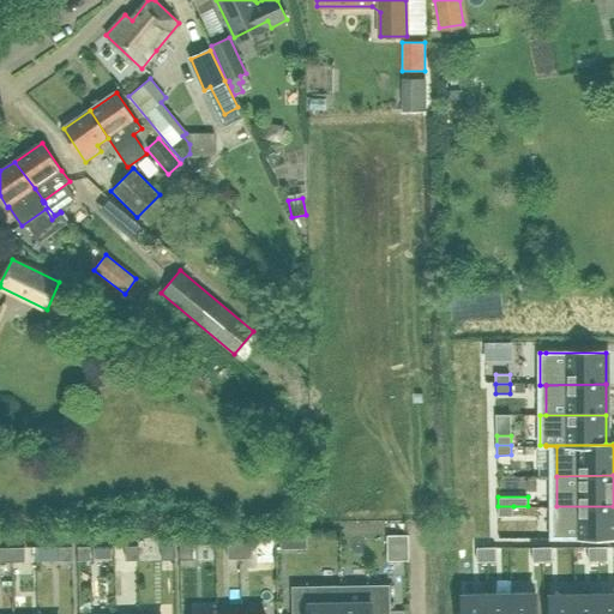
[(498,506),(498,516),(513,516),(513,506),(498,506)]
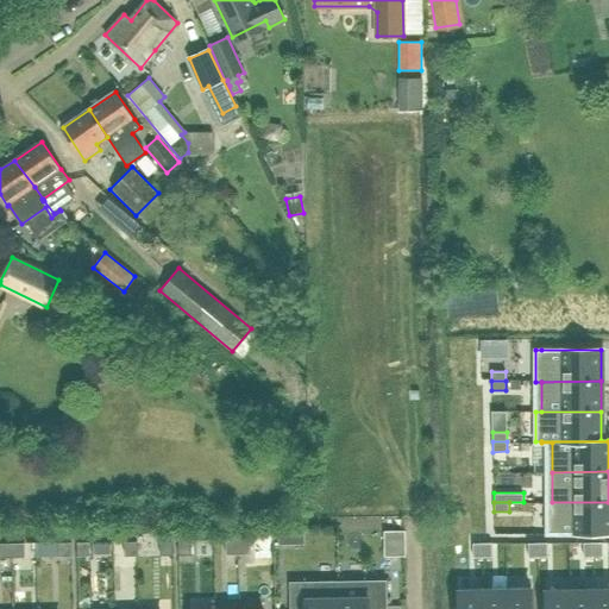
[(547,502),(547,534),(552,534),(608,533),(608,502),(552,502),(547,502)]
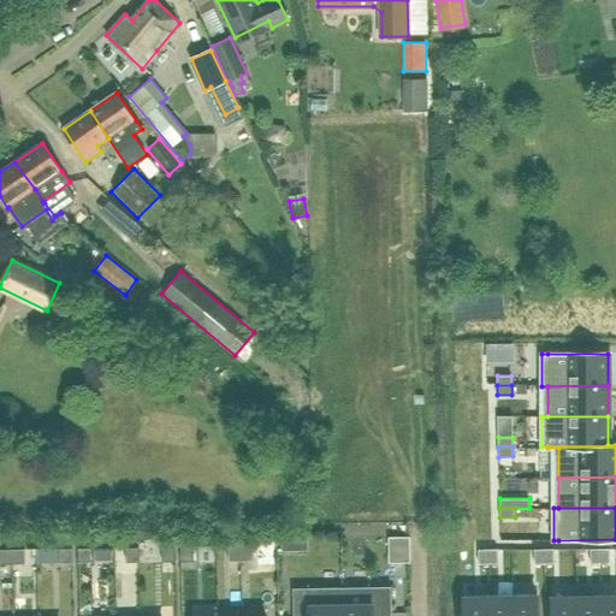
[(410,537),(389,538),(389,563),(410,563),(410,537)]
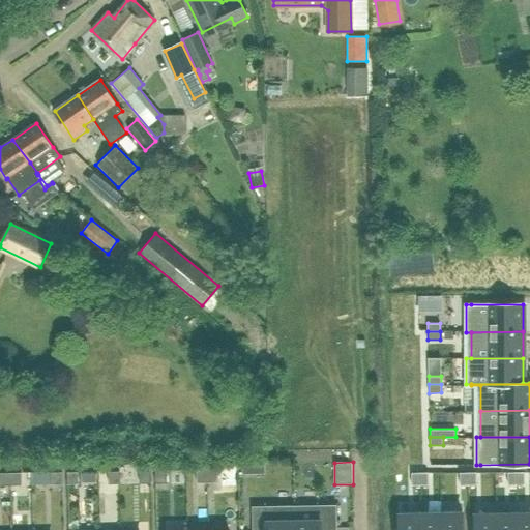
[(253,464),(242,464),(242,474),(253,474),(253,464)]
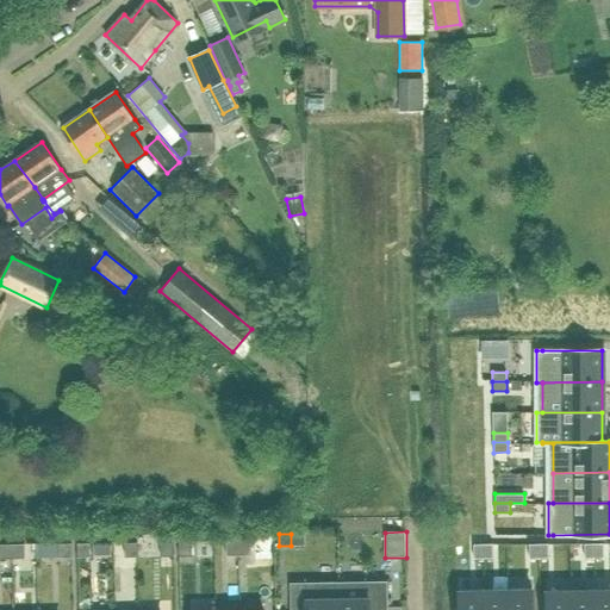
[(192,555),(191,541),(179,542),(179,556),(192,555)]
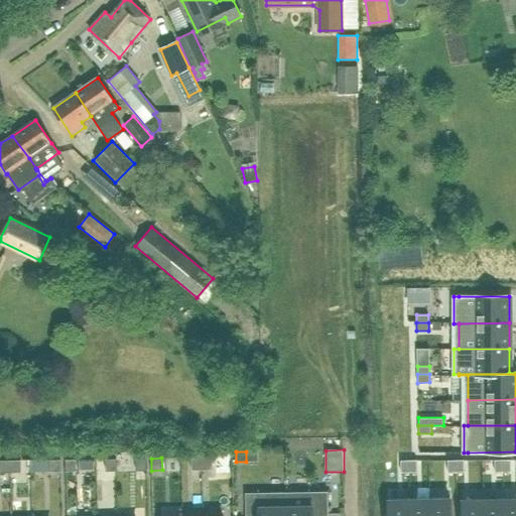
[(202,470),(202,458),(191,458),(191,470),(202,470)]
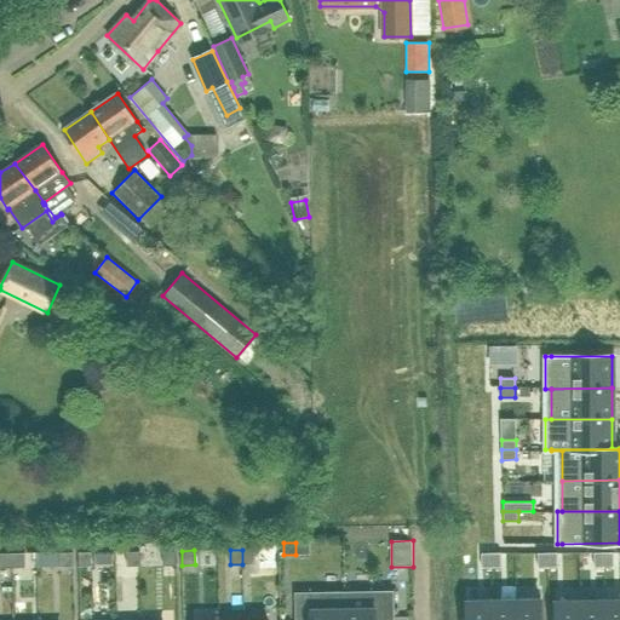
[(254,564),(254,550),(242,550),(242,564),(254,564)]
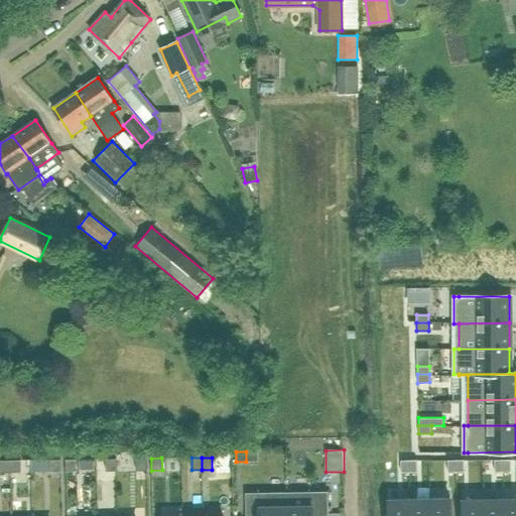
[(66,460),(66,472),(77,471),(76,459),(66,460)]
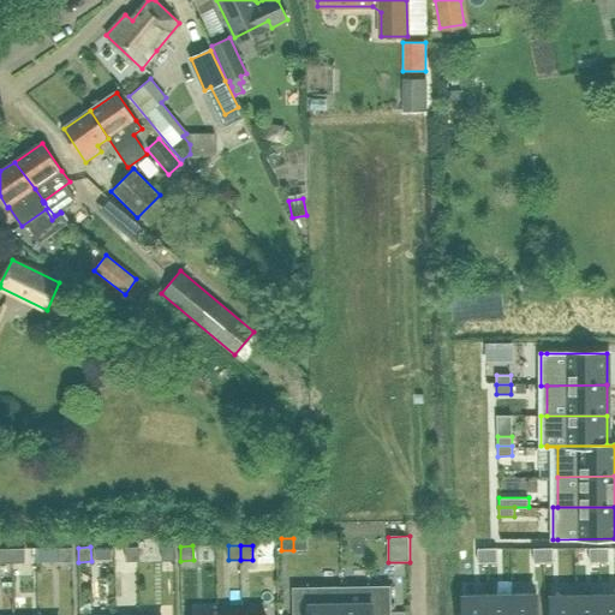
[(138,547),(126,547),(126,561),(138,561),(138,547)]
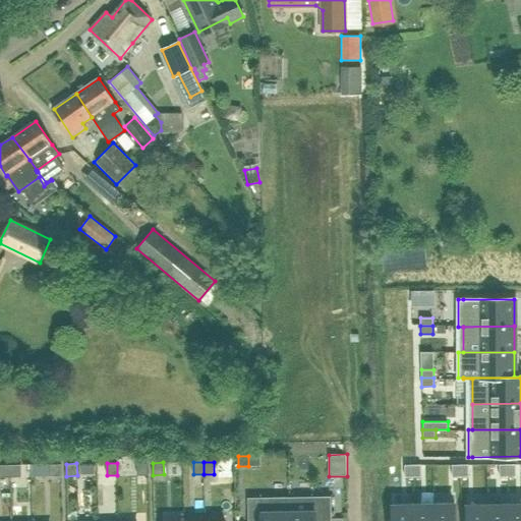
[(137,475),(148,475),(148,463),(137,463),(137,475)]
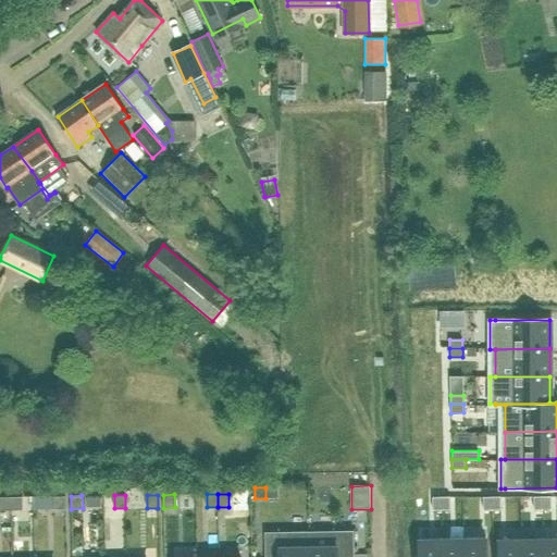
[(22,509),(22,496),(11,497),(11,510),(22,509)]
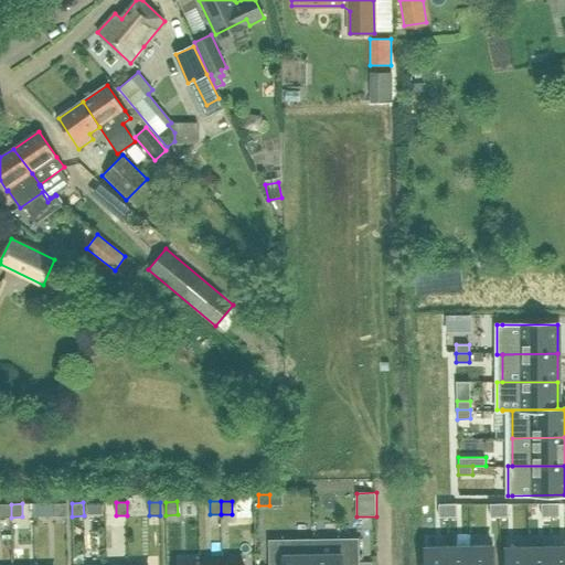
[(66,503),(54,503),(55,516),(66,516),(66,503)]
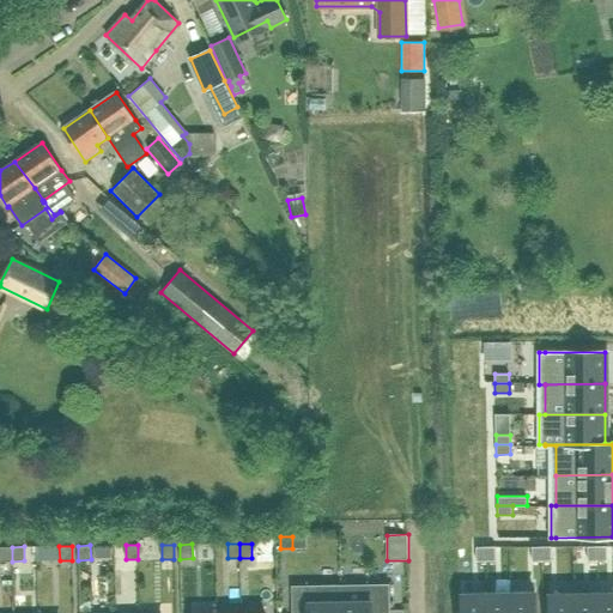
[(486,546),(475,546),(477,562),(486,560),(486,546)]
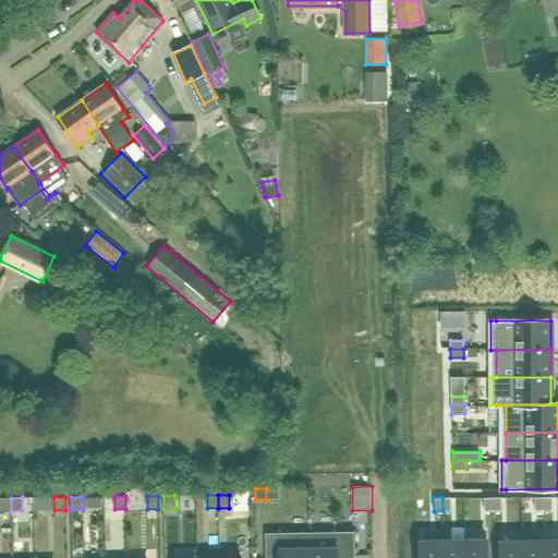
[(451,497),(443,497),(443,510),(451,510),(451,497)]
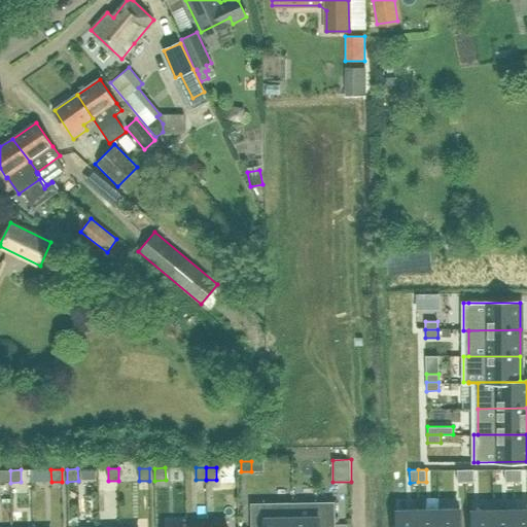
[(465,469),(457,470),(457,483),(465,482),(465,469)]
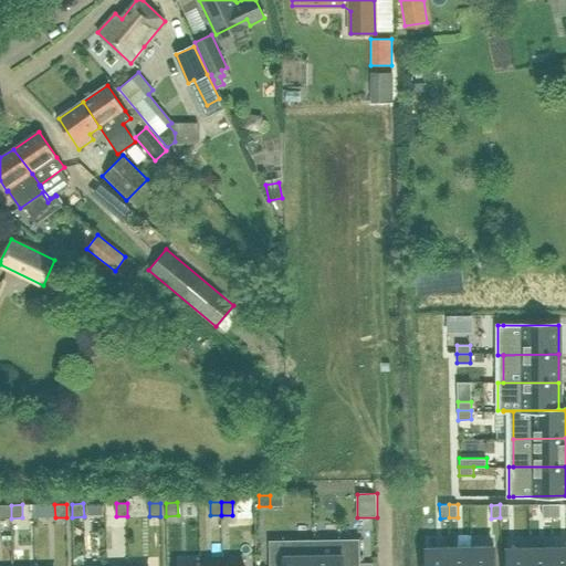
[(509,504),(500,504),(500,517),(509,517),(509,504)]
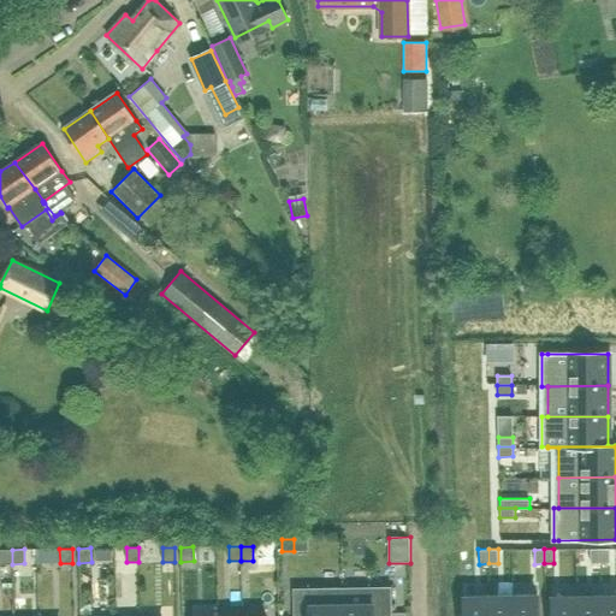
[(599,549),(590,549),(591,563),(600,563),(599,549)]
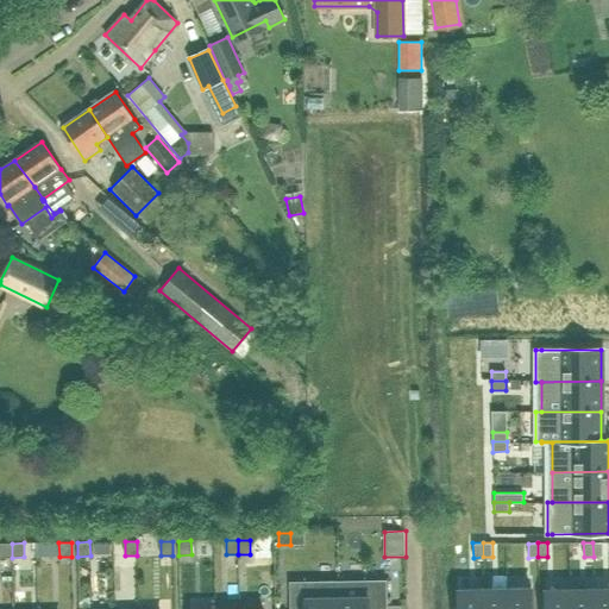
[(602,542),(592,542),(594,557),(603,557),(602,542)]
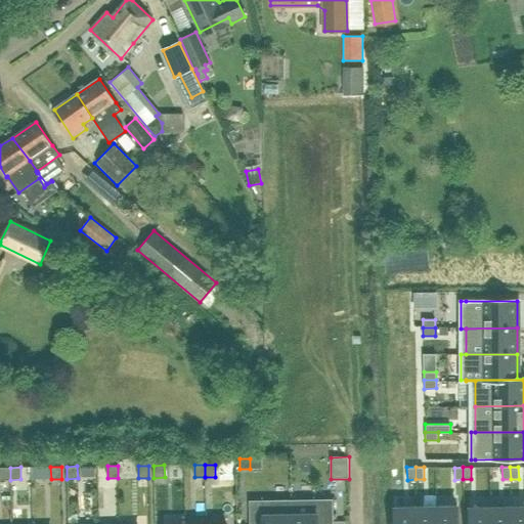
[(0,468),(0,480),(10,480),(10,468),(0,468)]
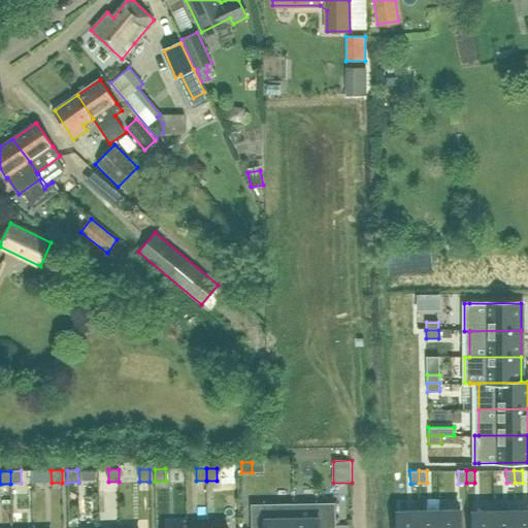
[(292,527),(293,503),(252,504),(252,527),(292,527)]
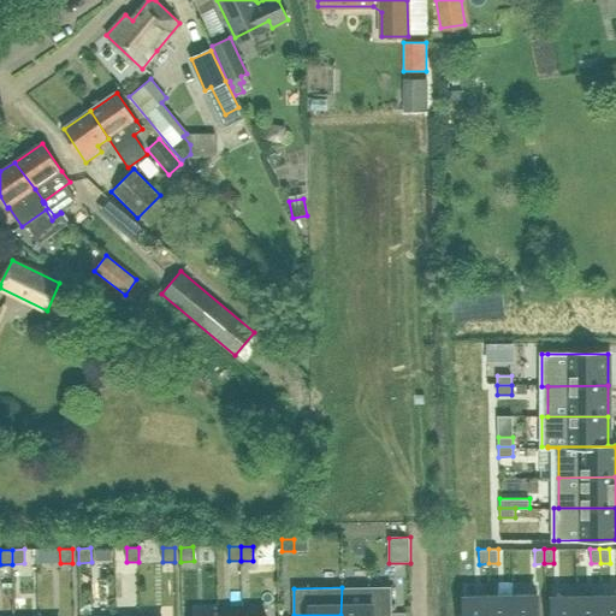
[(391,615),(391,587),(342,587),(341,615),(391,615)]
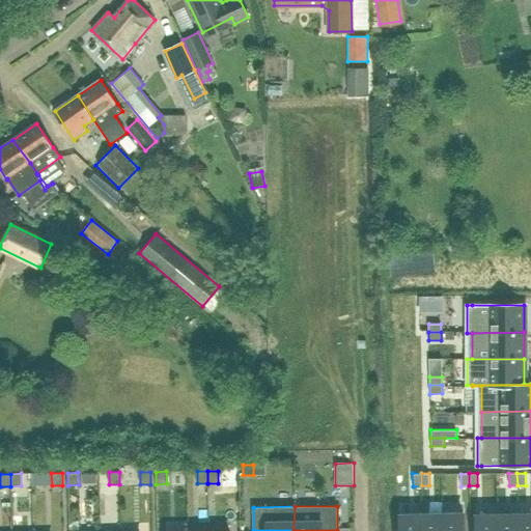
[(464,530),(464,514),(442,515),(442,530),(464,530)]
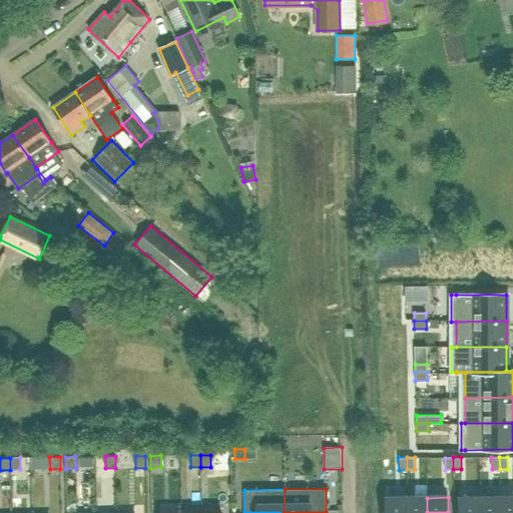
[(512,512),(512,497),(500,498),(500,512),(512,512)]
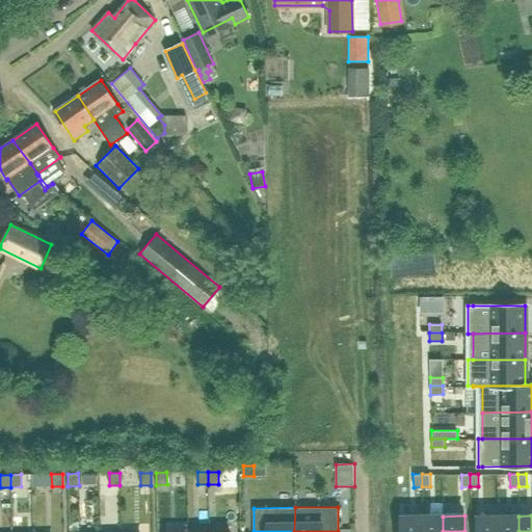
[(422,531),(422,516),(401,516),(401,531),(422,531)]
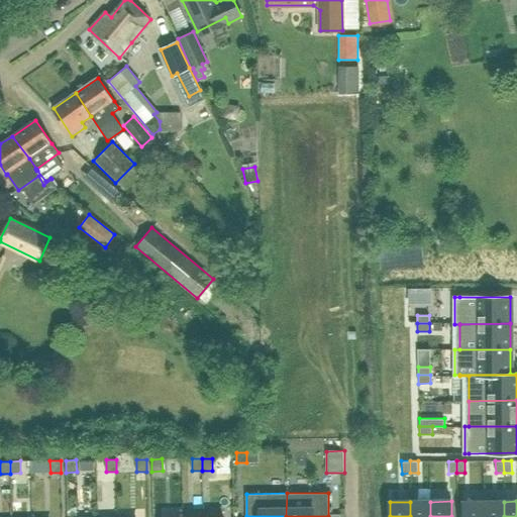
[(430,516),(430,502),(410,502),(410,516),(430,516)]
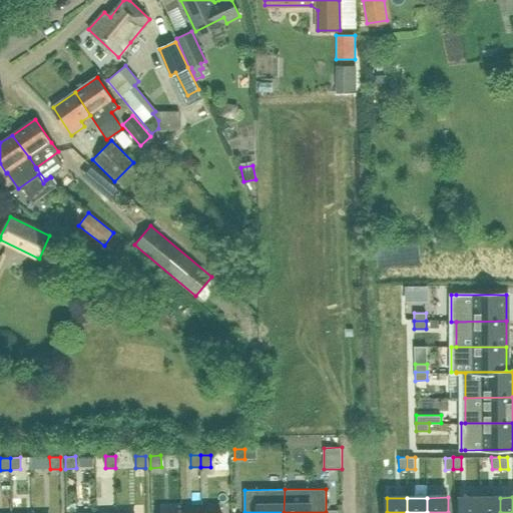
[(480,512),(481,498),(460,499),(460,512),(480,512)]
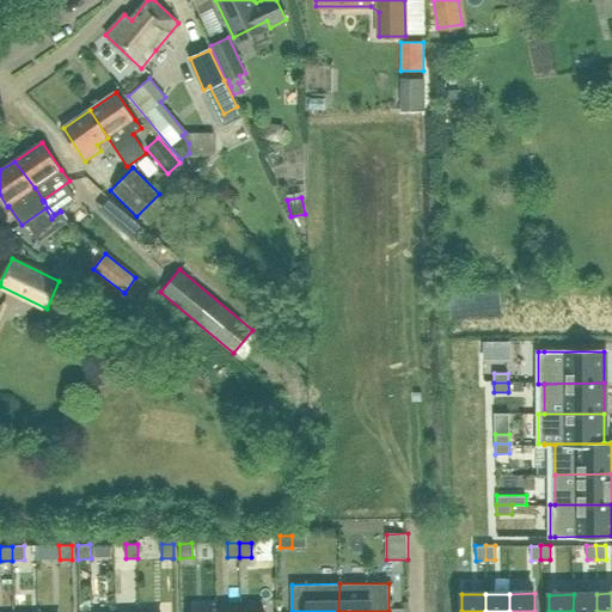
[(597,611),(597,594),(574,594),(573,611),(597,611)]
